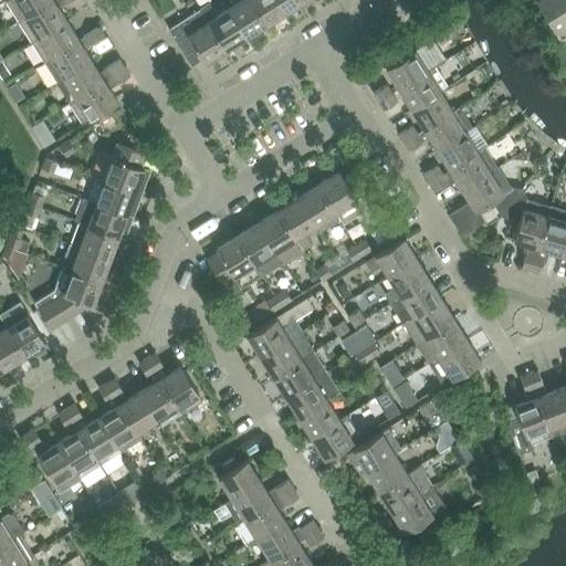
[(7,0),(6,1),(19,21),(52,0),(7,0)]
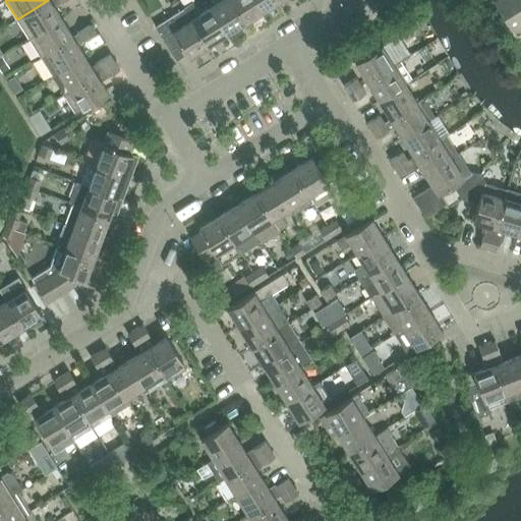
[(48,0),(17,19),(29,39),(61,17),(54,7),(64,0),(48,0)]
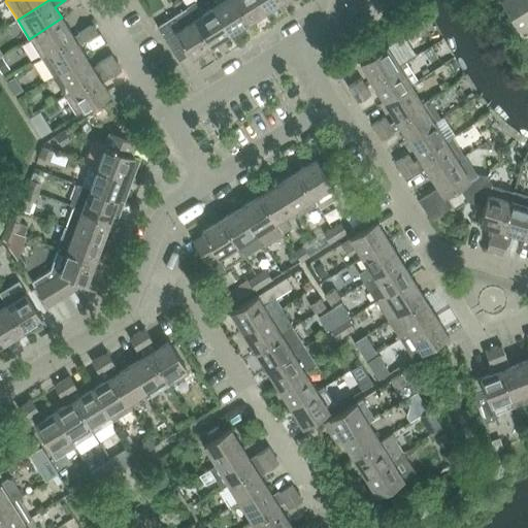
[(234,0),(225,0),(212,7),(229,34),(233,39),(244,32),(241,27),(249,23),(234,0)]
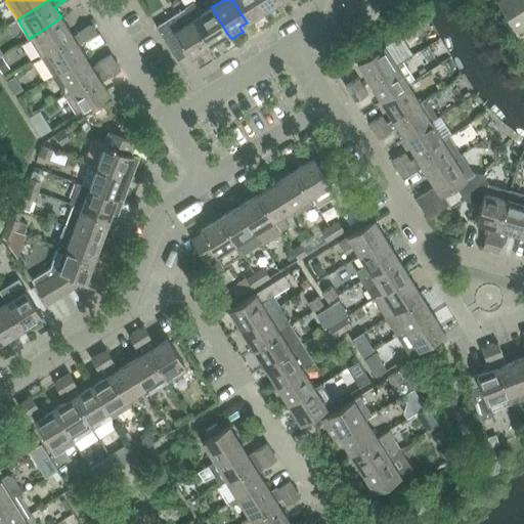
[(232,0),(247,23),(265,10),(258,0),(232,0)]
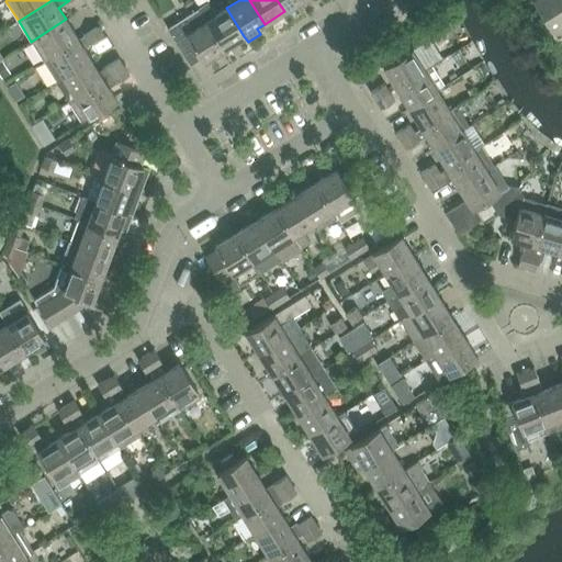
[(277,0),(284,11),(302,0),(277,0)]
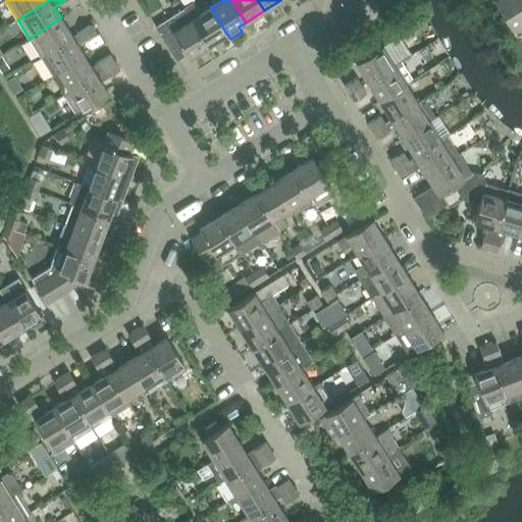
[(521,4),(519,0),(494,0),(513,30),(521,23),(521,4)]
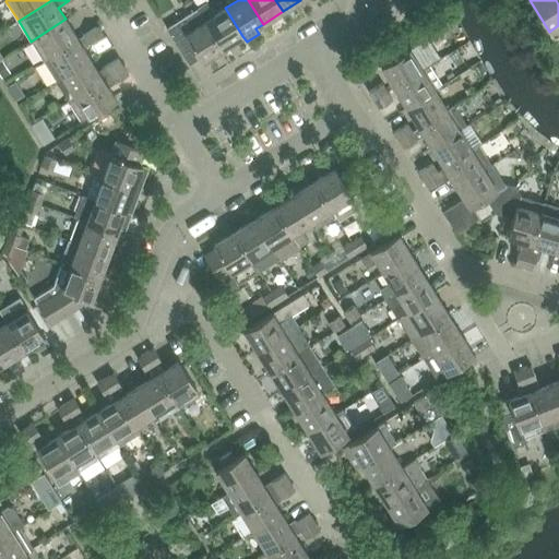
[(206,1),(198,8),(199,9),(201,14),(223,49),(242,36),(225,8),(215,14),(206,1)]
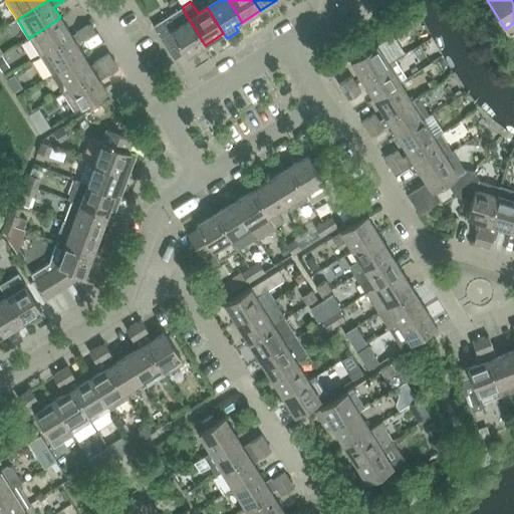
[(205,45),(185,13),(183,8),(154,27),(162,41),(172,34),(184,53),(186,57),(205,45)]
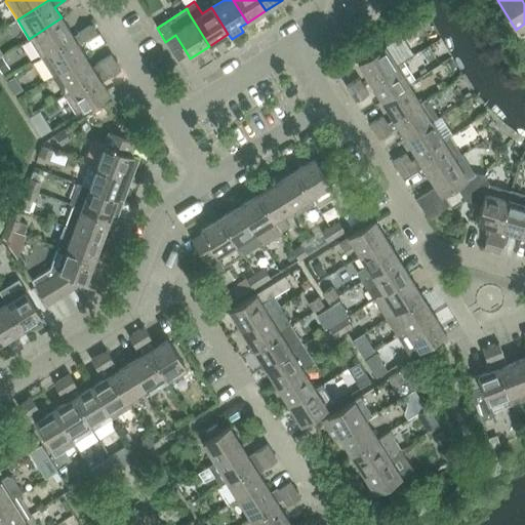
[(29,39),(41,57),(73,37),(62,17),(29,39)]
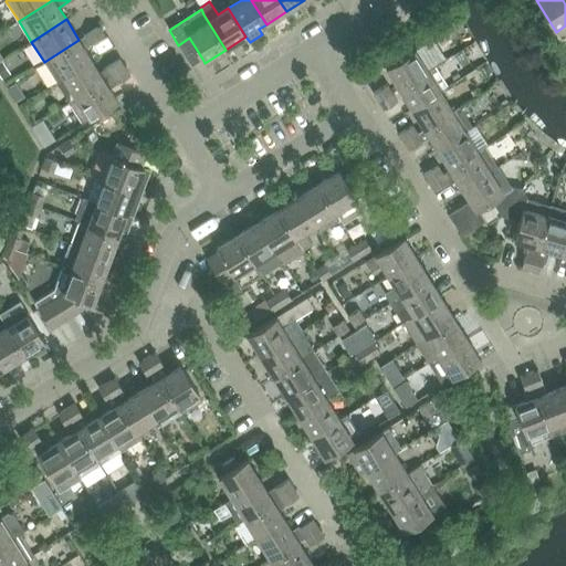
[(56,82),(63,77),(92,60),(84,48),(105,35),(100,27),(79,40),(44,62),(56,82)]
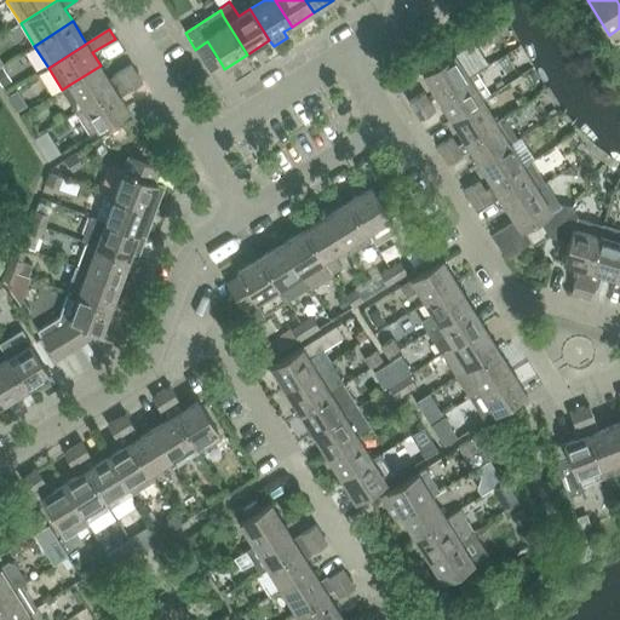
[(195,50),(210,72),(222,64),(207,41),(195,50)]
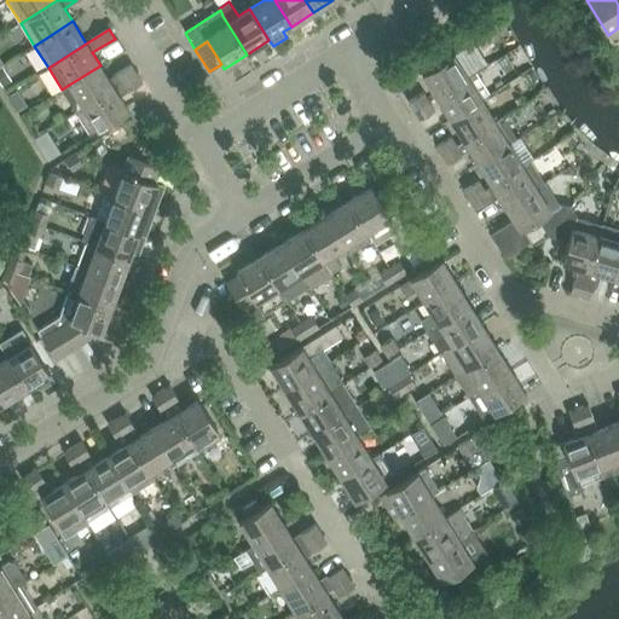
[(437,97),(475,73),(461,51),(453,55),(452,55),(422,74),(437,97)]
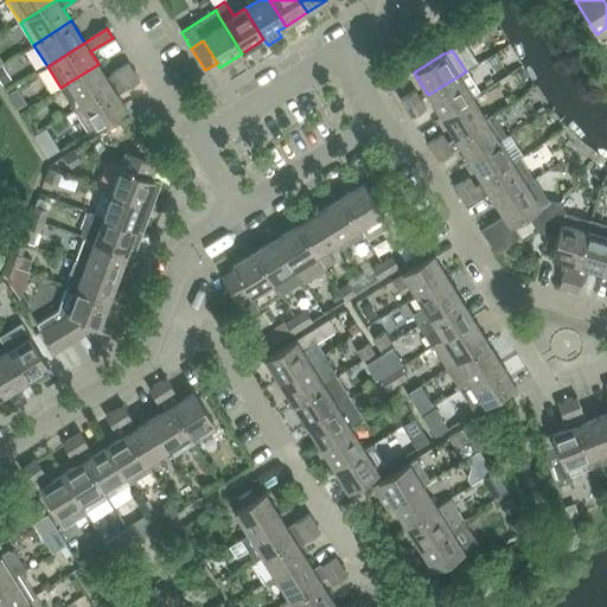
[(68,83),(82,106),(134,72),(128,64),(107,77),(98,64),(68,83)]
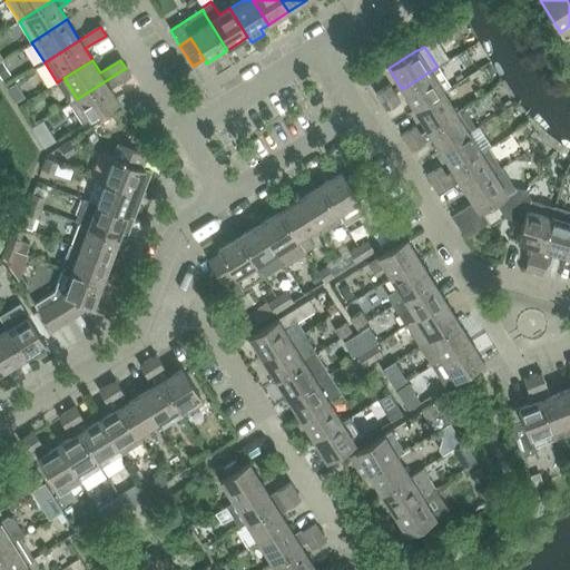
[(414,109),(443,91),(450,87),(438,67),(402,89),(414,109)]
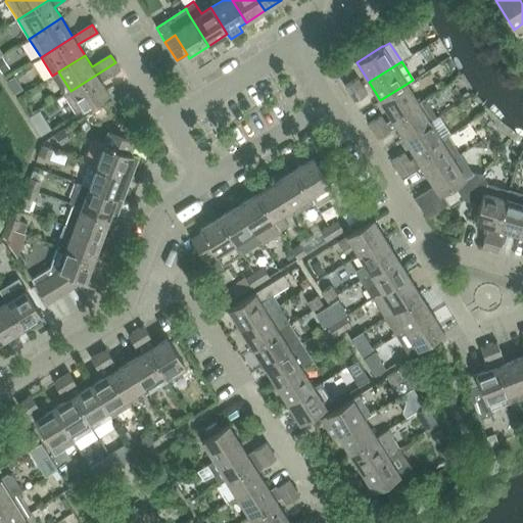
[(115,62),(70,91),(63,95),(76,113),(82,109),(83,110),(108,94),(101,82),(120,69),(115,62)]
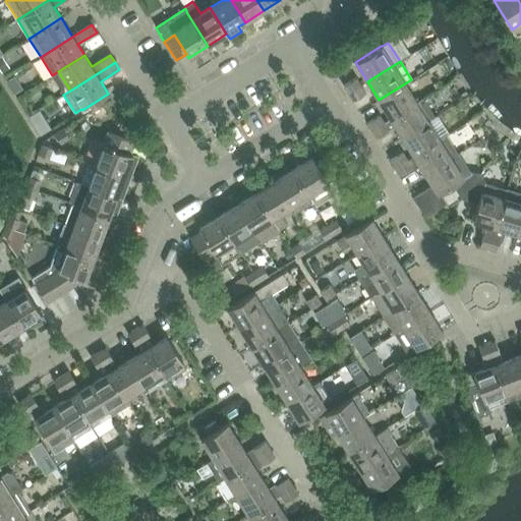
[(344,85),(348,93),(353,101),(365,93),(356,78),(344,85)]
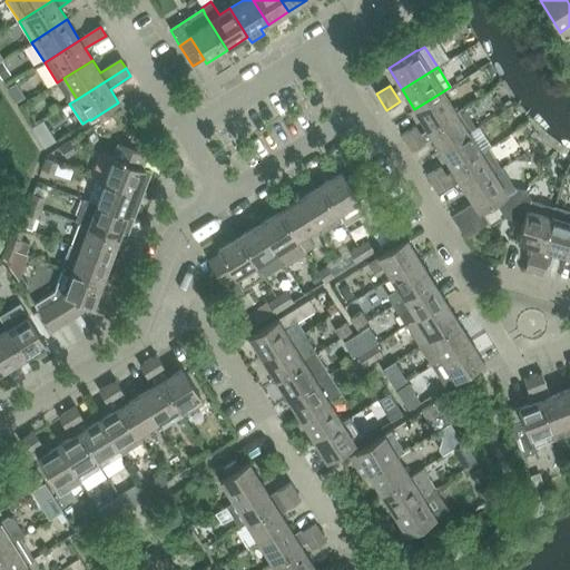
[(428,129),(455,111),(443,91),(414,109),(428,129)]
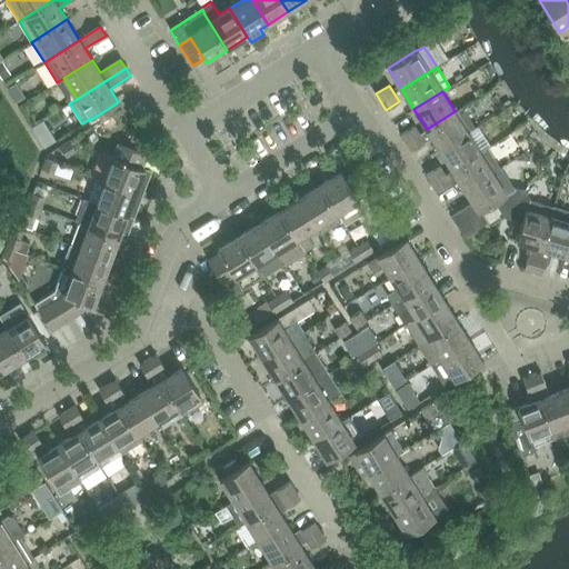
[(431,138),(439,150),(468,132),(475,128),(462,108),(455,111),(427,129),(419,133),(406,142),(411,150),(431,138)]
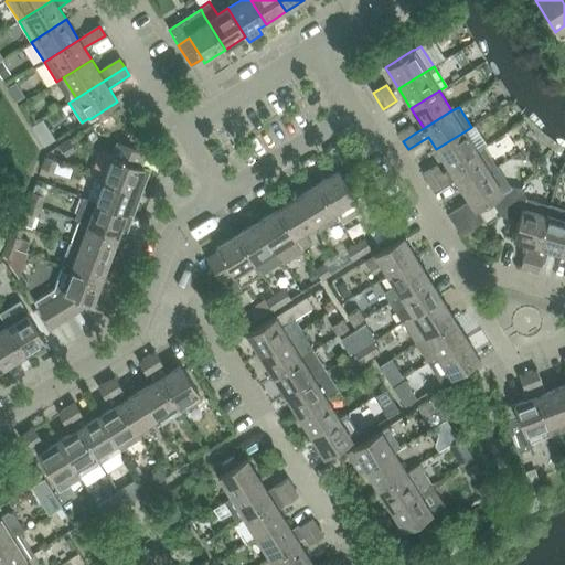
[(416,132),(412,125),(398,134),(403,141),(416,132)]
